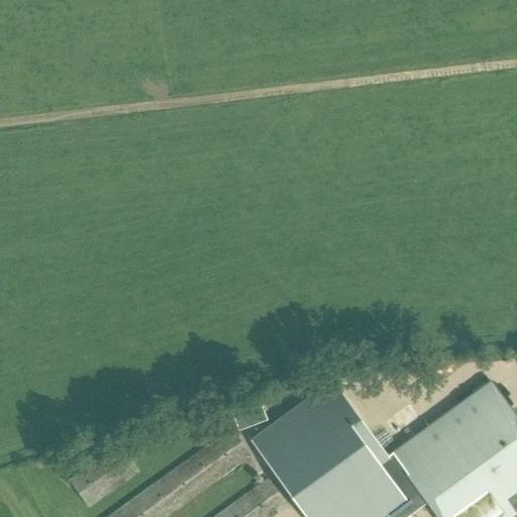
[(308,516),(386,516),(417,494),(433,516),(515,516),(516,516),(516,415),(493,383),(390,460),(339,392),(330,398),(324,390),(253,442),(308,516)]
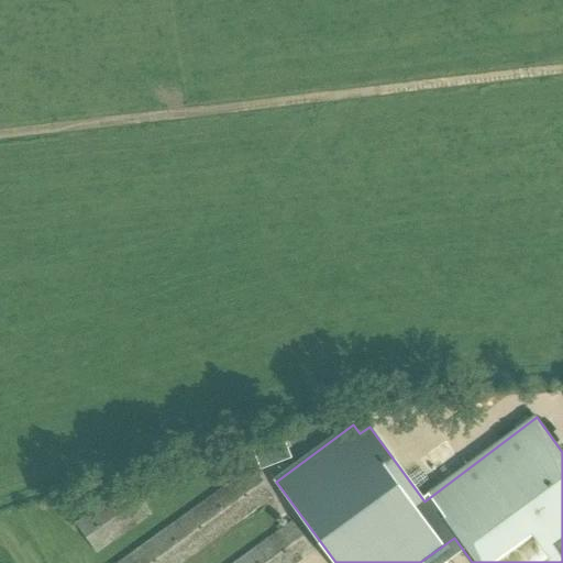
[(306,429),(253,449),(262,471),(312,451),(306,429)]
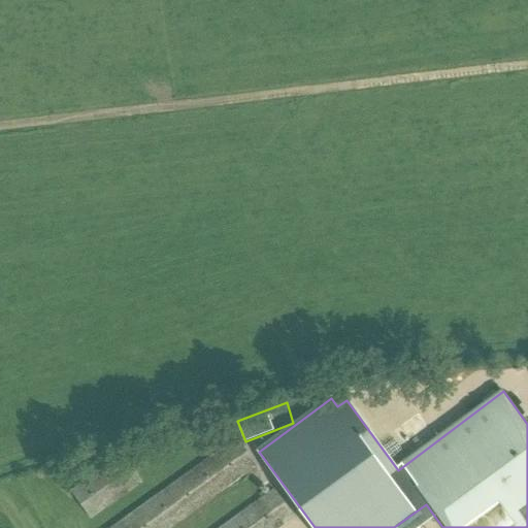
[(237,437),(112,527),(172,527),(259,467),(237,437)]
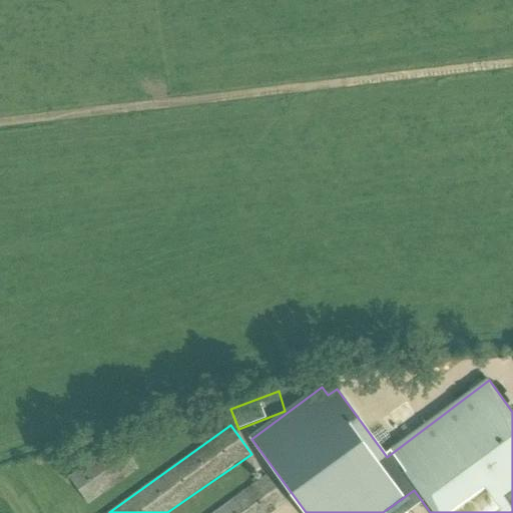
[(113,447),(69,477),(88,504),(132,474),(113,447)]
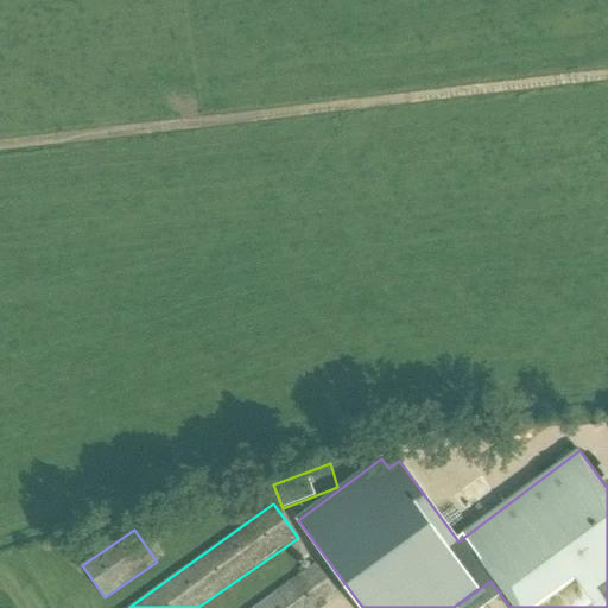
[(316,563),(254,607),(324,607),(340,597),(316,563)]
